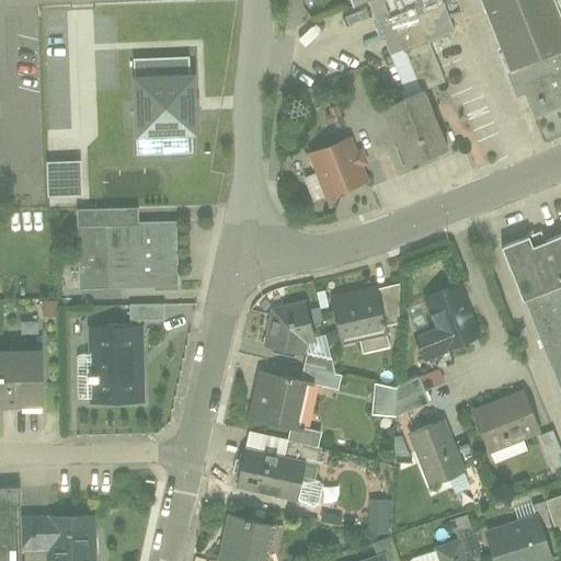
[(368,0),(407,96),(426,89),(445,81),(430,42),(457,31),(444,0),(368,0)]
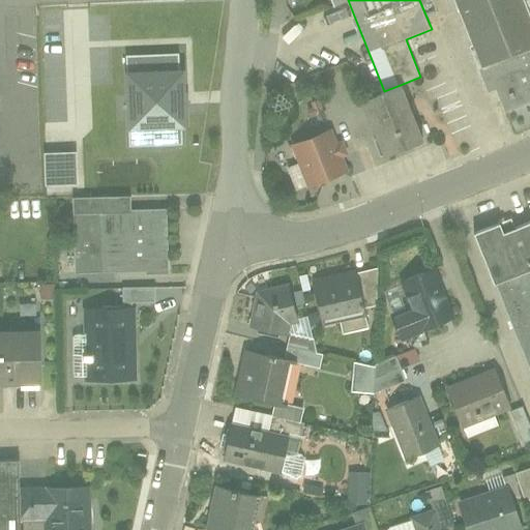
[(529,0),(463,0),(505,110),(529,99),(529,0)]
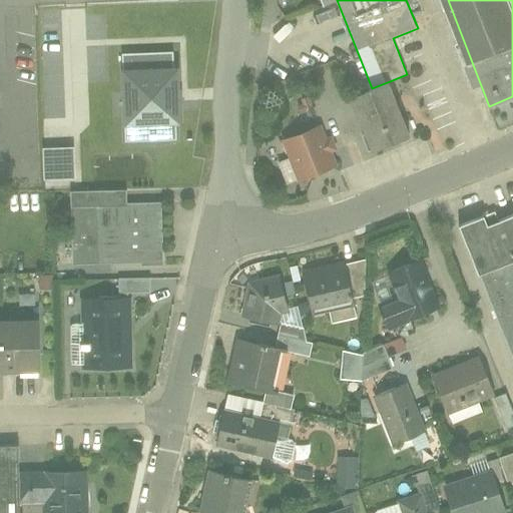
[(174,57),(122,59),(125,145),(177,143),(174,57)]
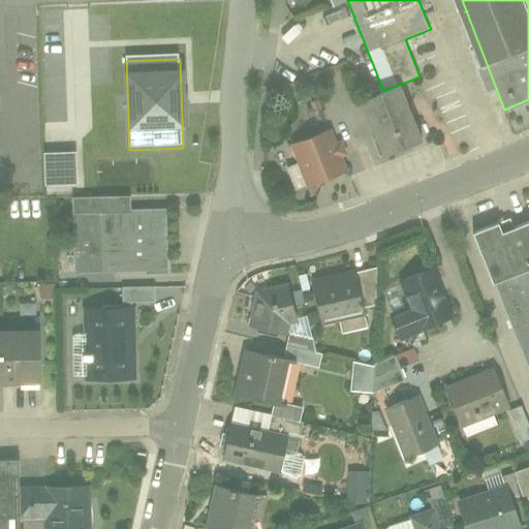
[(383,91),(362,99),(384,155),(424,139),(402,84),(383,91)]
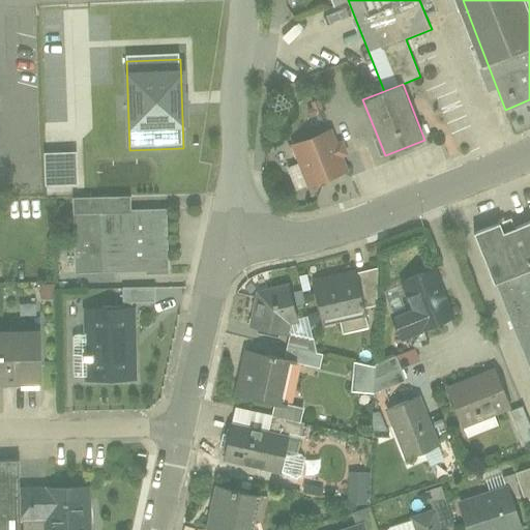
[(348,171),(332,125),(290,141),(297,164),(286,168),(290,179),(293,190),(348,171)]
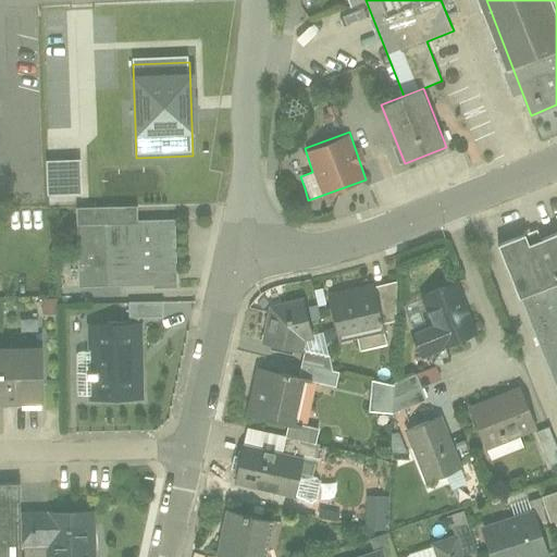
[(48,160),(49,196),(84,195),(82,159),(48,160)]
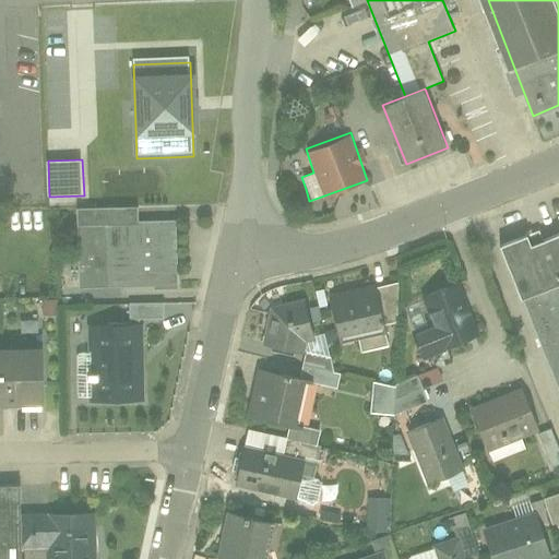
[(137,210),(79,211),(81,293),(178,290),(176,224),(138,225),(137,210)]
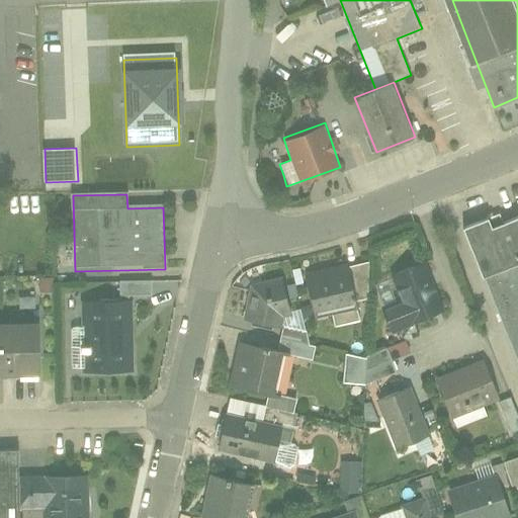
[(486,221),(462,231),(517,365),(517,219),(490,231),(486,221)]
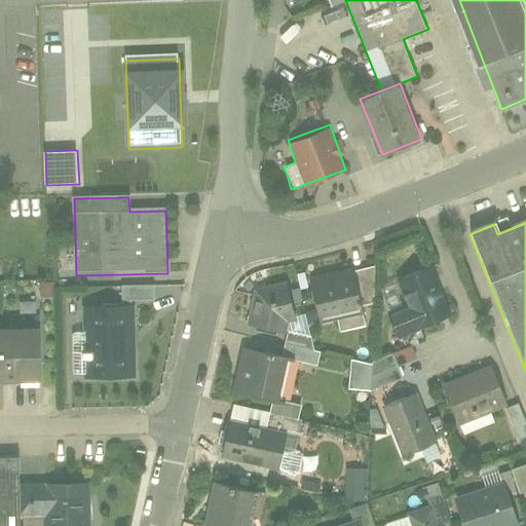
[(434,267),(401,278),(407,297),(389,303),(397,322),(415,315),(418,326),(451,314),(434,267)]
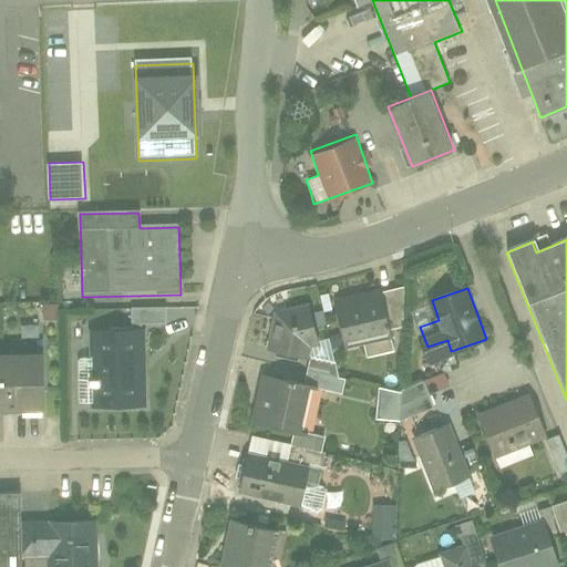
[(381,289),(333,298),(342,340),(389,330),(381,289)]
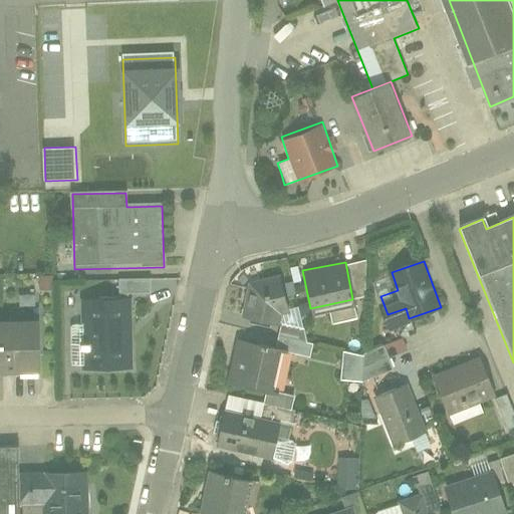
[(248,283),(239,316),(283,326),(288,306),(283,274),(248,283)]
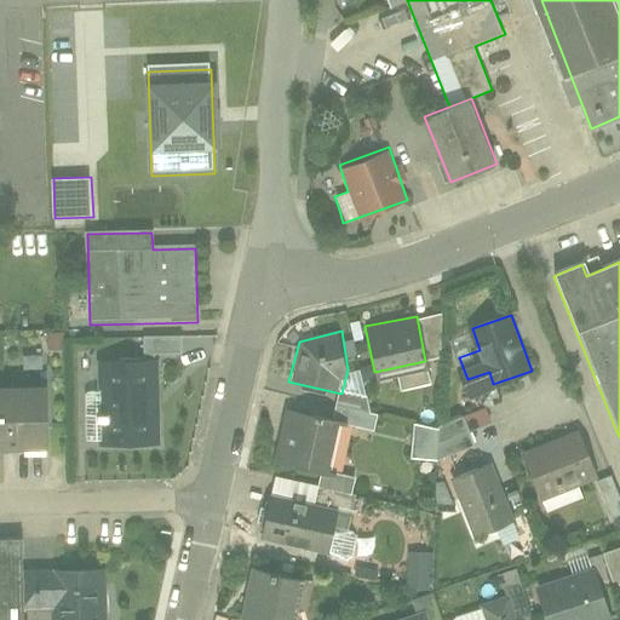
[(183,354),(182,336),(144,338),(145,356),(183,354)]
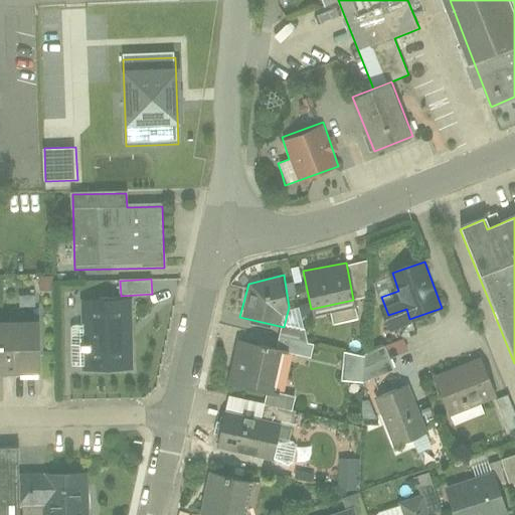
[(78,302),(79,369),(128,368),(127,301),(78,302)]
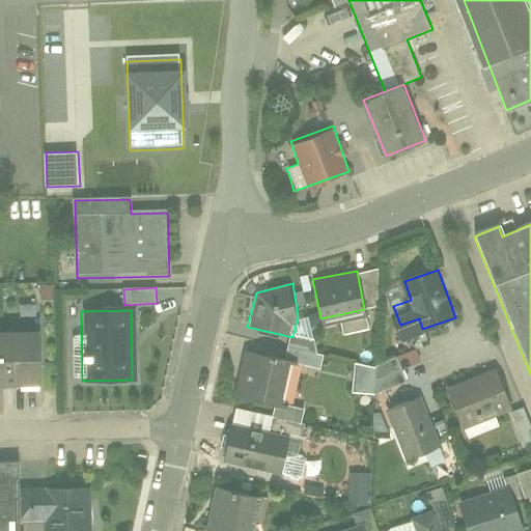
[(42,328),(0,329),(0,385),(43,385),(42,328)]
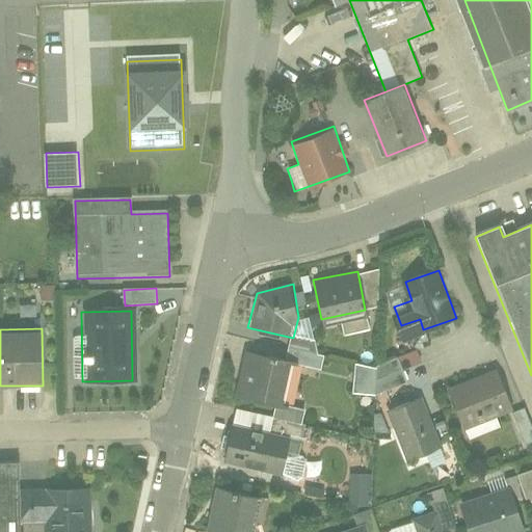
[(247,350),(237,396),(285,405),(294,360),(247,350)]
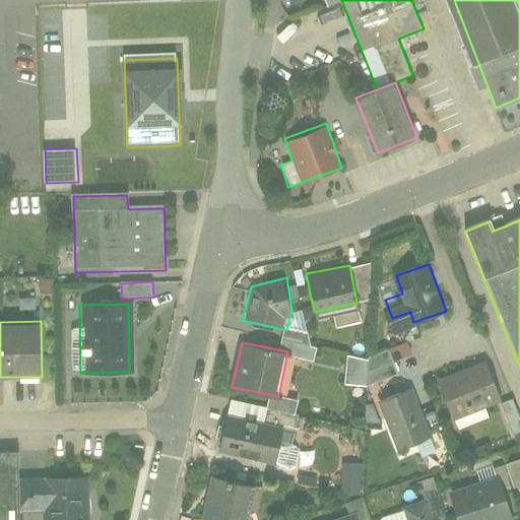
[(348,354),(347,382),(397,383),(397,355),(348,354)]
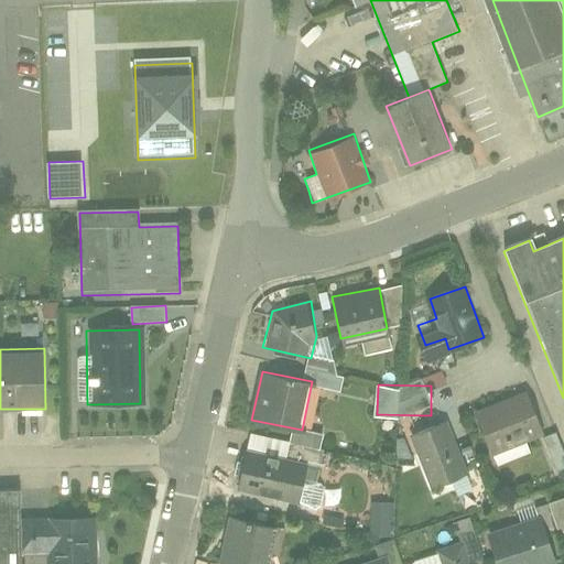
[(524,390),(473,411),(490,454),(542,433),(524,390)]
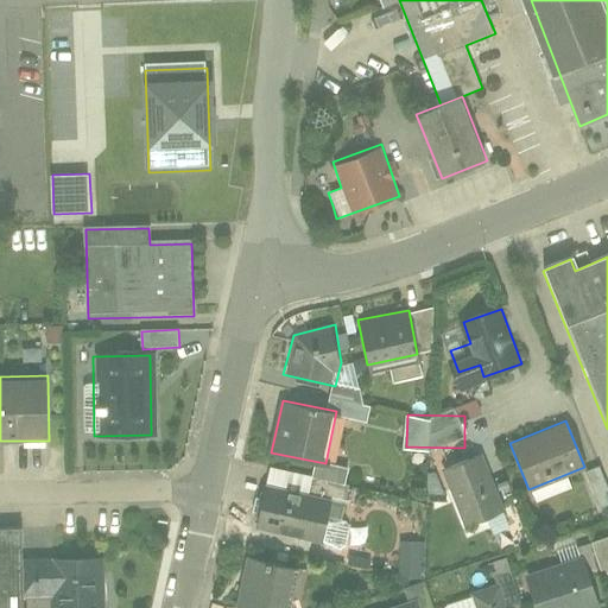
[(481,451),(443,468),(466,523),(504,506),(481,451)]
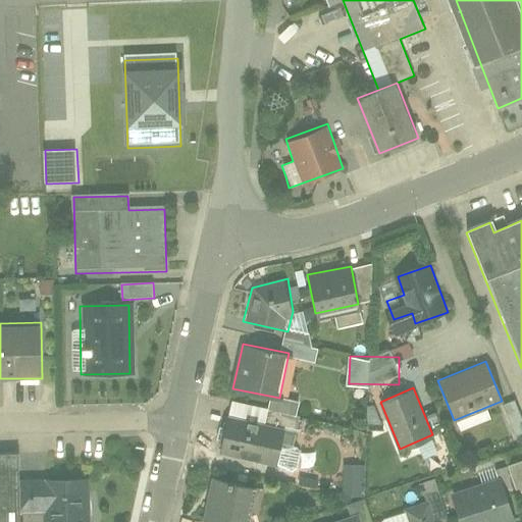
[(521,416),(517,401),(506,404),(519,446),(521,444),(521,416)]
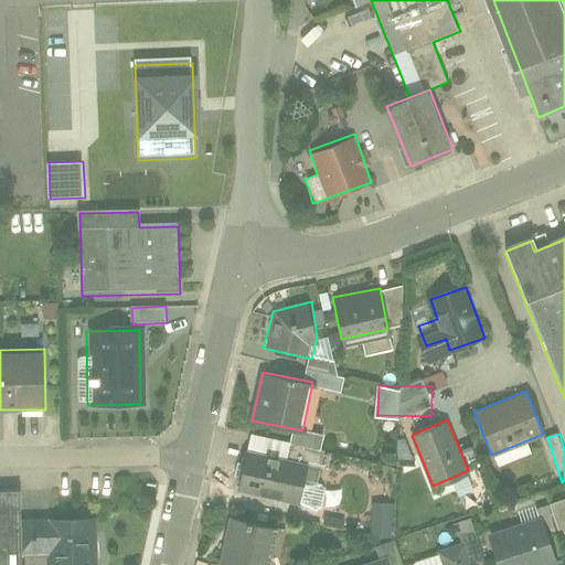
[(289,444),(249,435),(237,490),(298,504),(298,501),(313,504),(320,507),(327,478),(306,472),(308,460),(287,455),(289,444)]
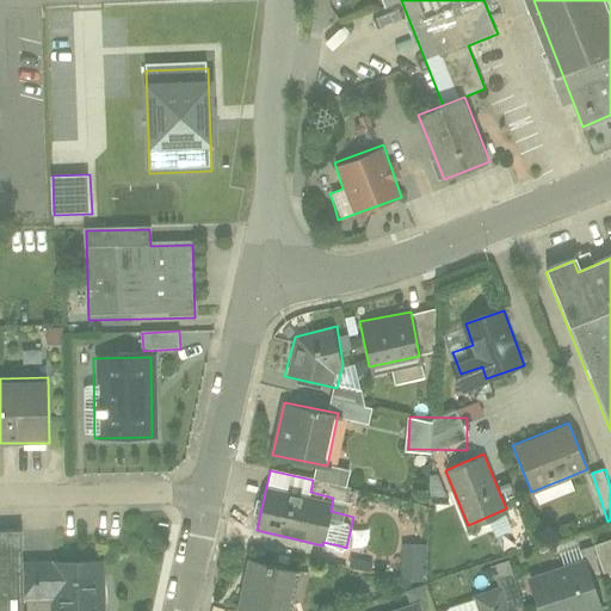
[(0,610),(22,610),(22,536),(0,536),(0,610)]
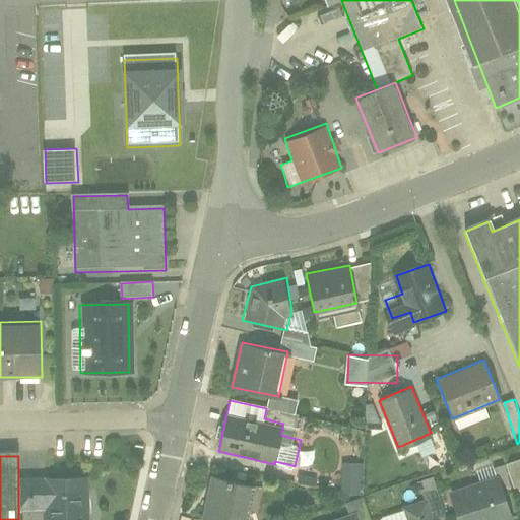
[(519,489),(519,459),(504,465),(513,492),(519,489)]
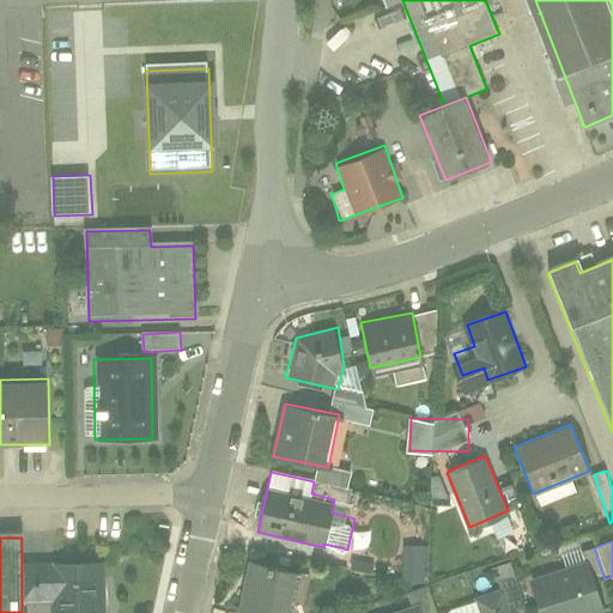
[(405,583),(429,583),(429,546),(405,546),(405,583)]
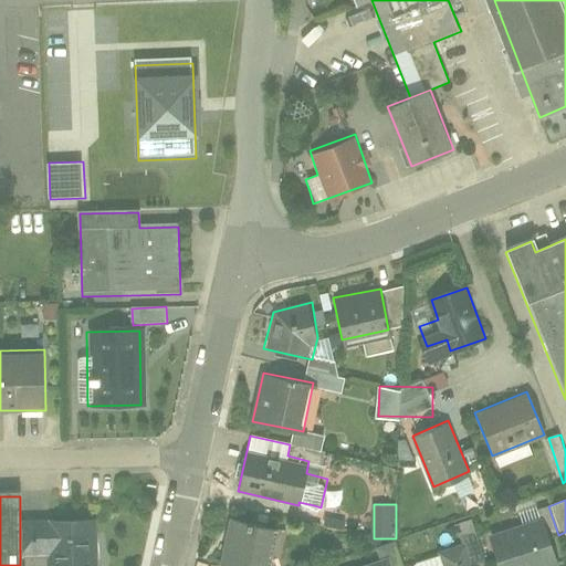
[(268,565),(276,524),(229,515),(220,565),(268,565)]
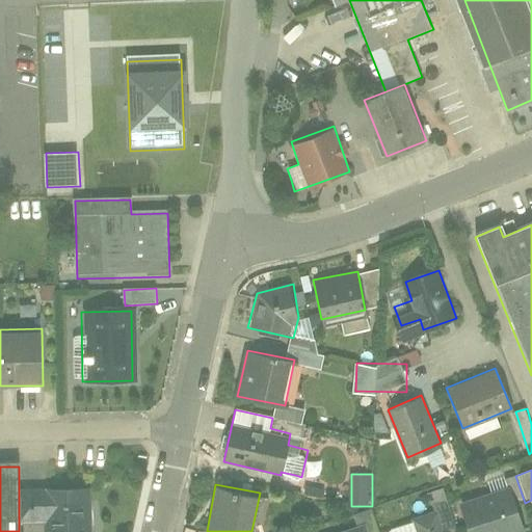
[(46,523),(46,531),(94,531),(94,485),(24,486),(24,523),(46,523)]
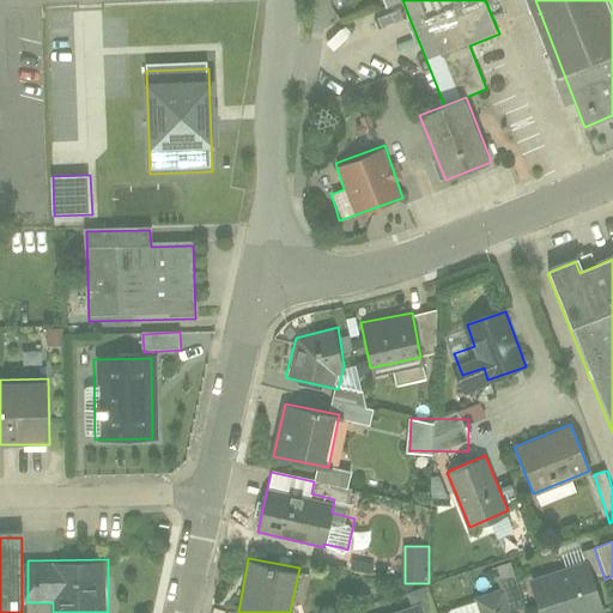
[(528,578),(538,612),(605,612),(589,560),(528,578)]
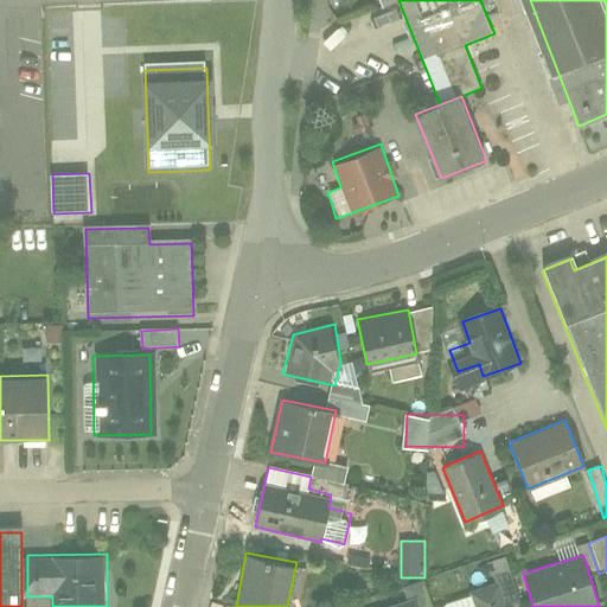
[(509,606),(500,580),(471,589),(475,606),(509,606)]
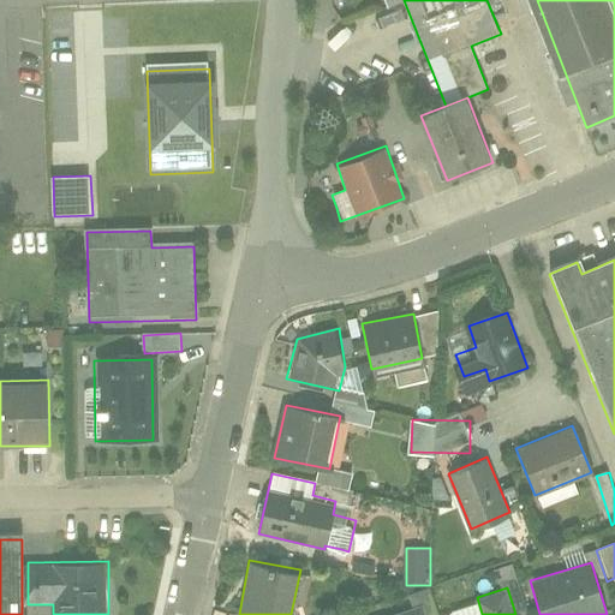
[(428,614),(424,603),(388,614),(428,614)]
